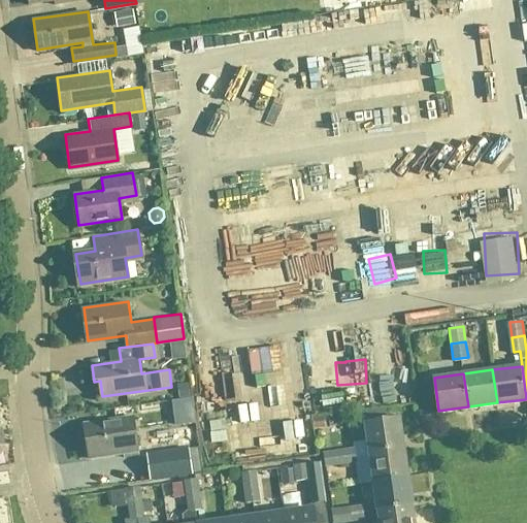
[(347,406),(371,403),(369,390),(344,393),(347,406)]
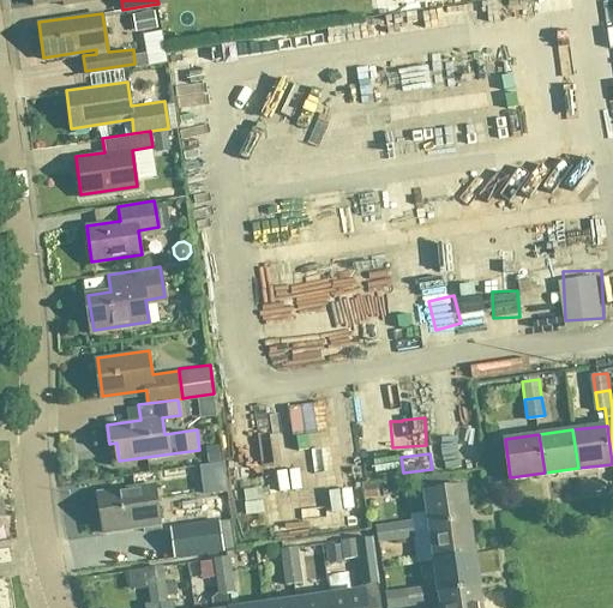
[(326,483),(341,482),(338,458),(324,459),(326,483)]
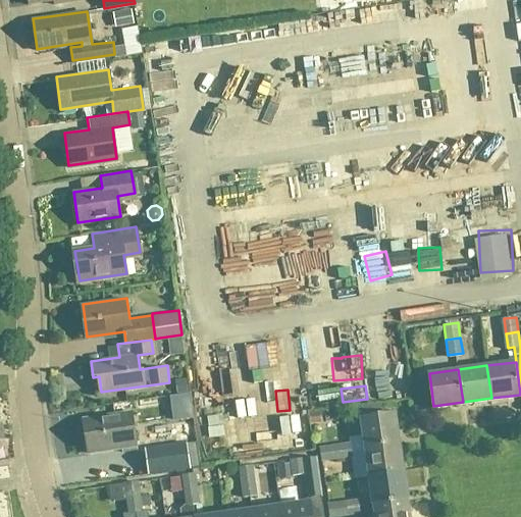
[(133,411),(85,418),(90,451),(124,446),(138,444),(137,441),(133,411)]
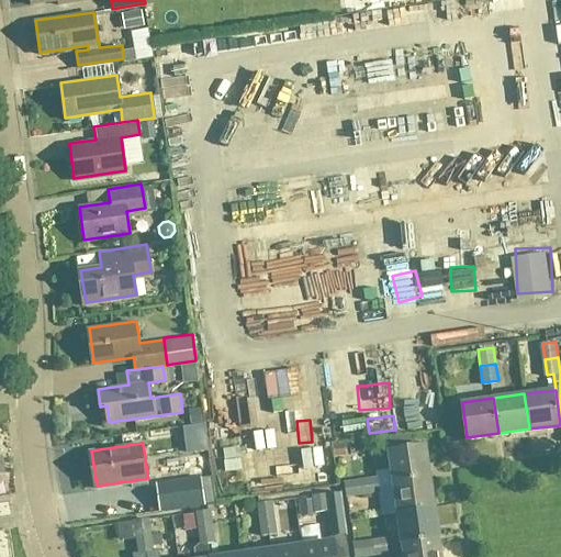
[(427,445),(414,447),(391,449),(394,469),(378,471),(379,477),(363,479),(365,492),(381,490),(380,483),(395,481),(432,476),(427,445)]
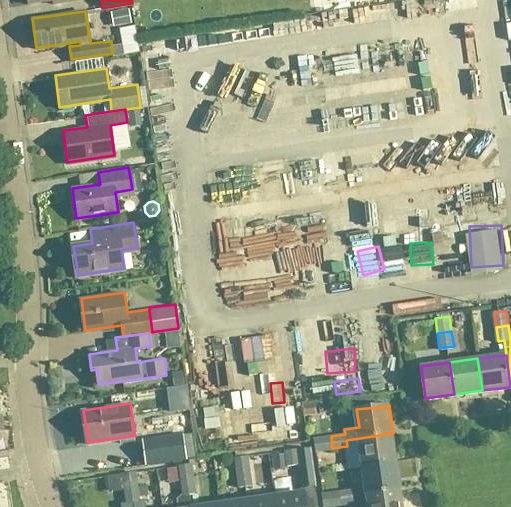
[(193,432),(143,439),(146,463),(188,458),(196,457),(193,432)]
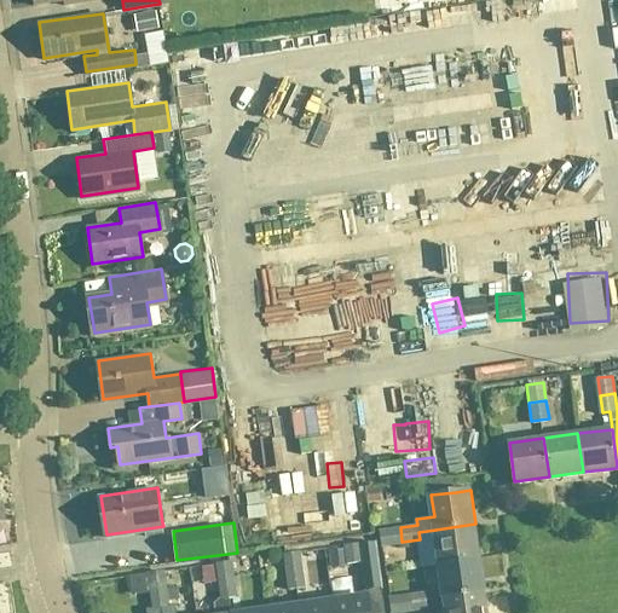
[(440,564),(480,557),(475,524),(435,530),(440,564)]
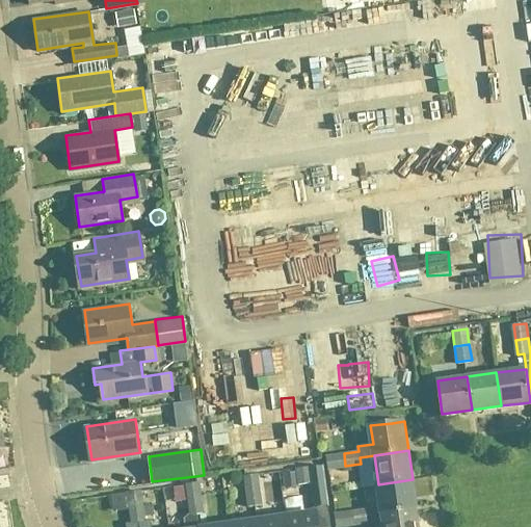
[(345,466),(344,453),(328,455),(330,468),(345,466)]
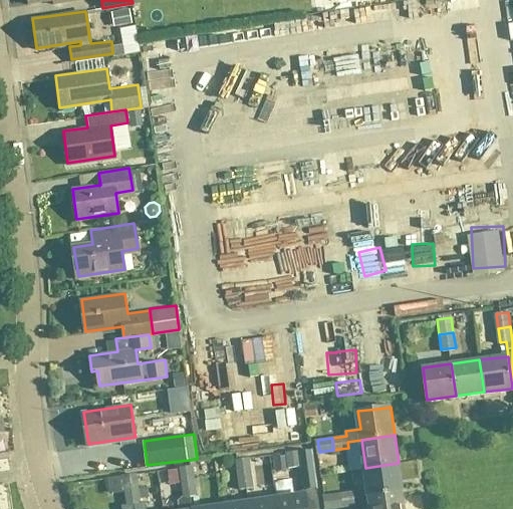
[(311,448),(287,452),(289,466),(302,464),(305,489),(317,487),(311,448)]
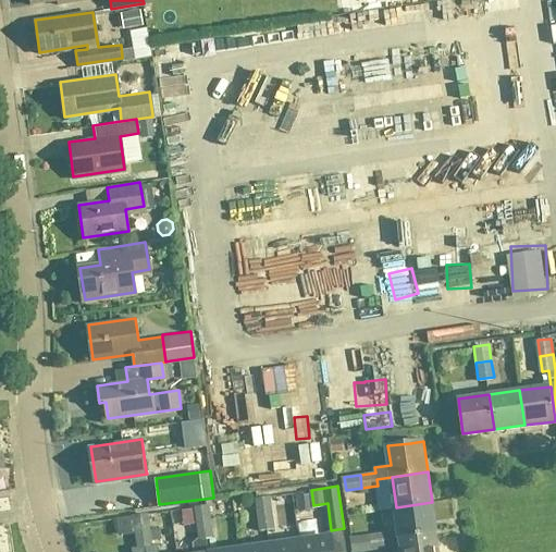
[(254,495),(256,512),(272,510),(270,493),(254,495)]
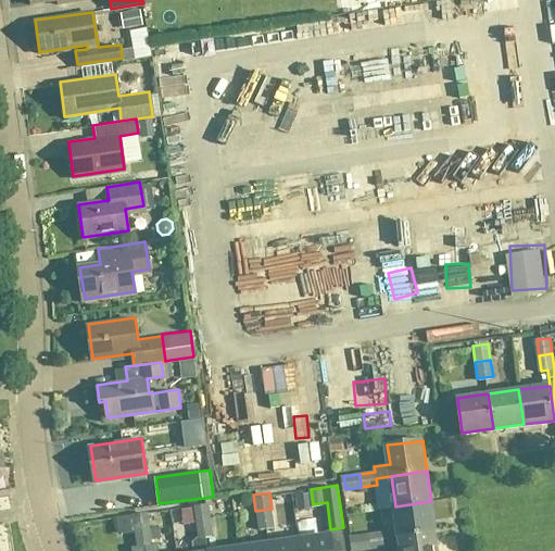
[(400,537),(436,531),(431,501),(395,506),(400,535),(400,537)]
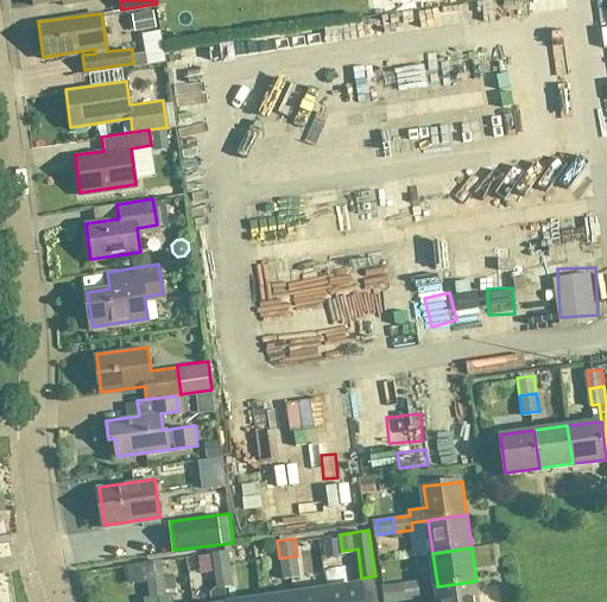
[(214,552),(216,569),(231,568),(228,550),(214,552)]
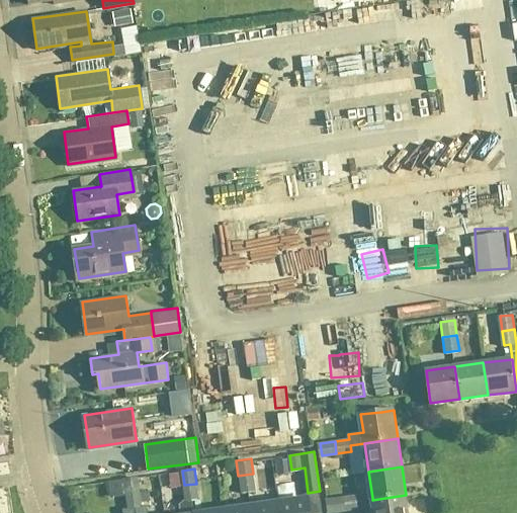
[(241,492),(247,491),(255,490),(253,474),(238,476),(241,492)]
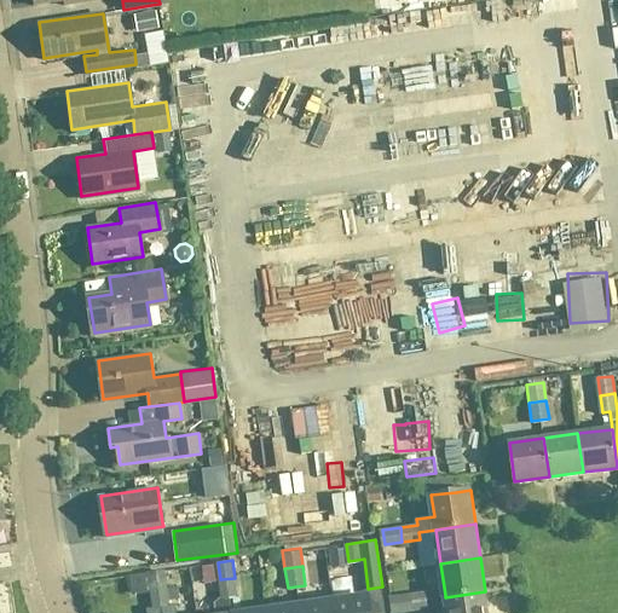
[(163,567),(146,570),(149,588),(166,585),(163,567)]
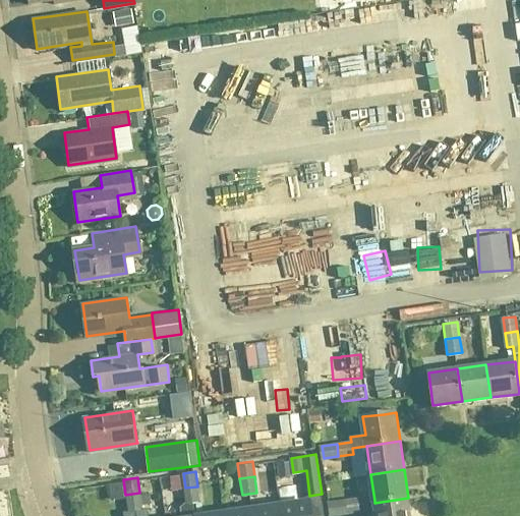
[(182,515),(195,515),(193,502),(199,501),(197,486),(185,488),(187,503),(181,507),(182,515)]
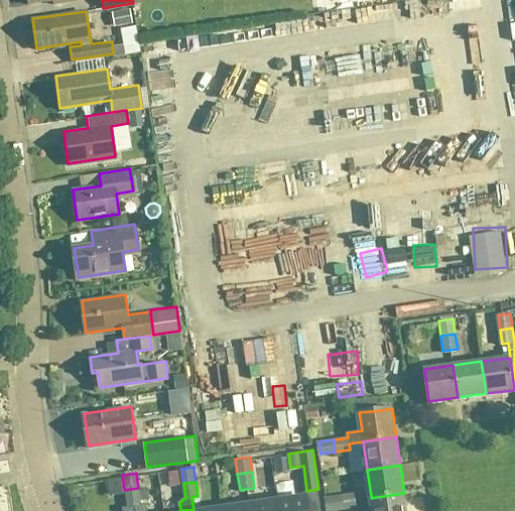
[(141,503),(138,488),(124,490),(126,505),(122,506),(122,510),(135,510),(134,504),(141,503)]
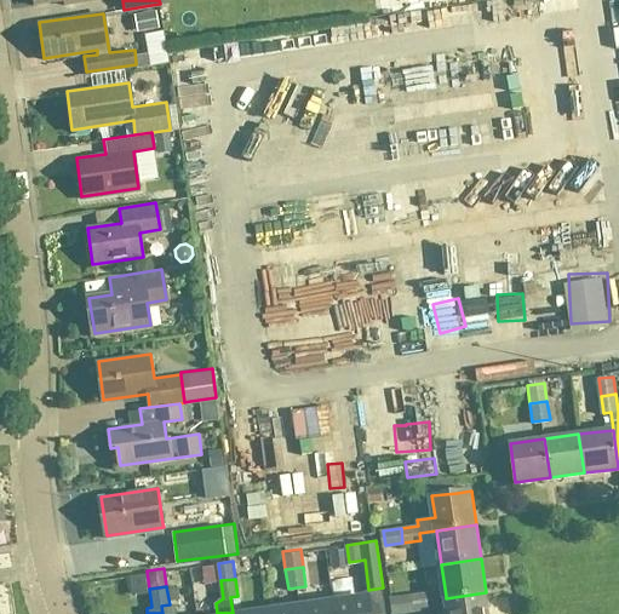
[(406,592),(408,610),(428,608),(424,590),(406,592)]
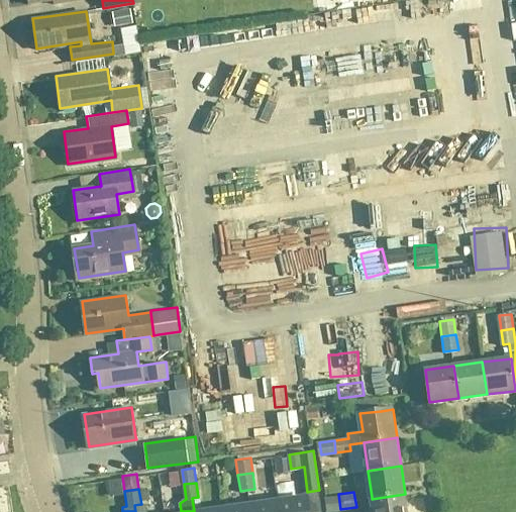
[(323,496),(326,511),(338,509),(340,509),(338,494),(323,496)]
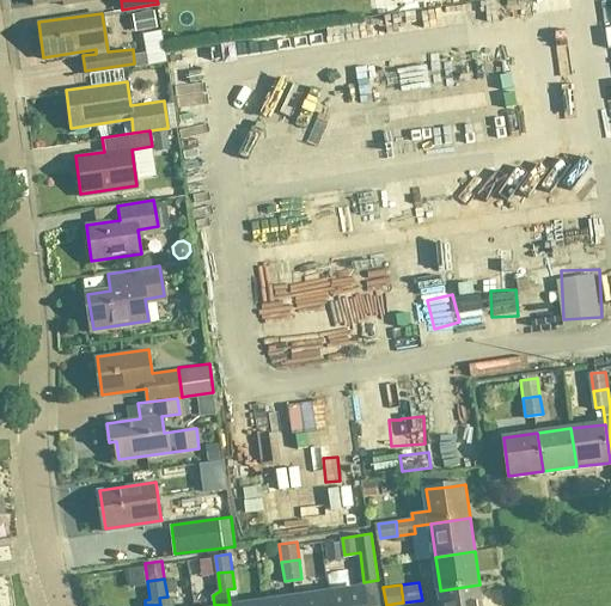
[(423,605),(431,605),(443,605),(441,605),(482,605),(480,585),(440,591),(440,588),(422,591),(423,605)]
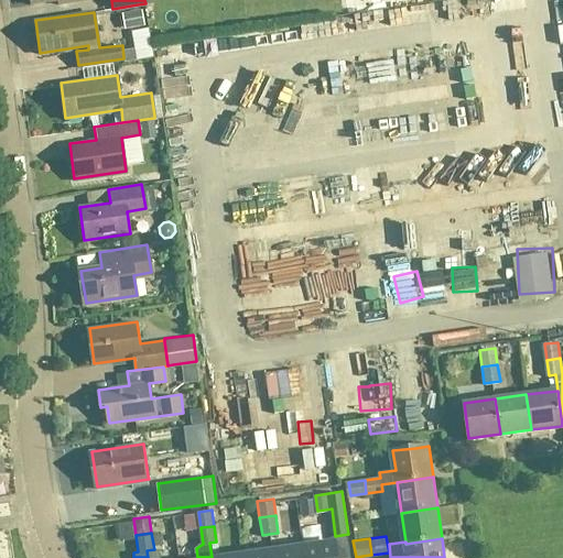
[(338,557),(337,540),(305,545),(306,557),(338,557)]
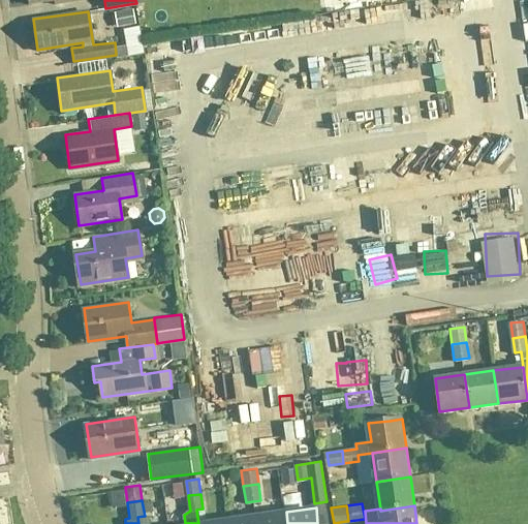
[(257,516),(257,523),(287,523),(286,512),(257,516)]
